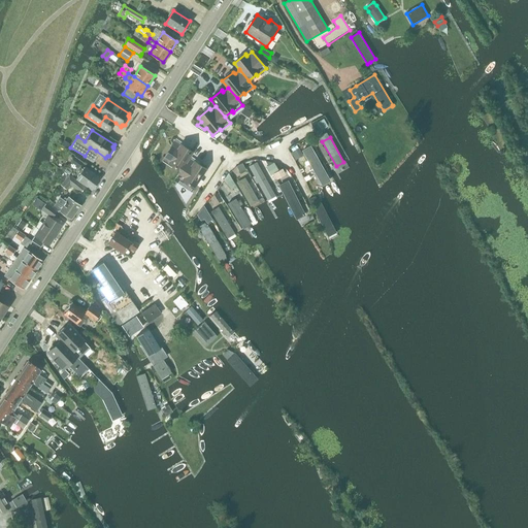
[(189,159),(194,152),(182,143),(179,145),(174,141),(162,161),(171,167),(173,165),(180,170),(189,159)]
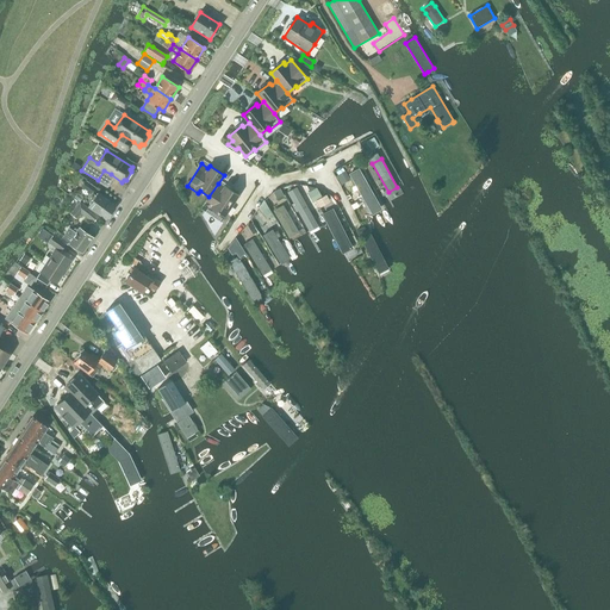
[(368,205),(377,200),(360,170),(350,175),(368,205)]
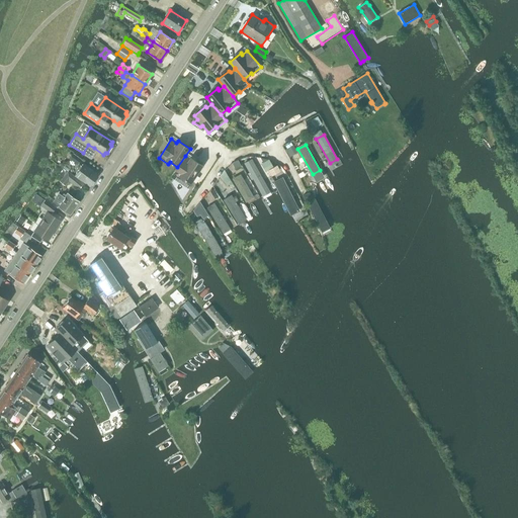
[(73,153),(69,158),(78,164),(81,159),(73,153)]
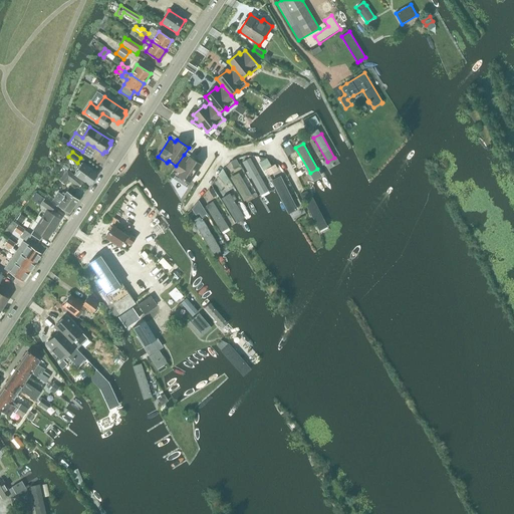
[(188,158),(184,155),(176,166),(171,173),(181,179),(181,178),(190,183),(202,164),(189,156),(188,158)]
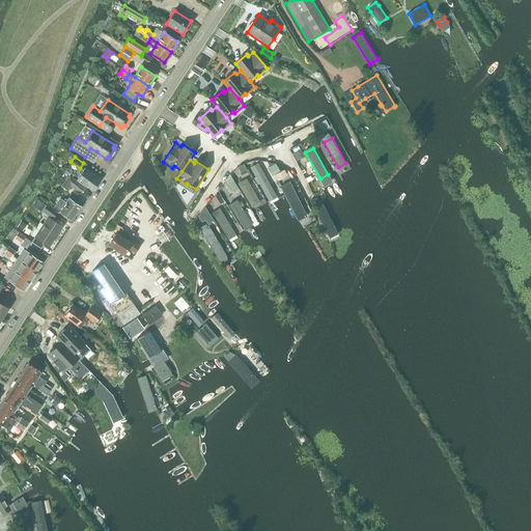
[(276,174),(280,171),(276,164),(268,162),(271,166),(268,168),(273,176),(276,174)]
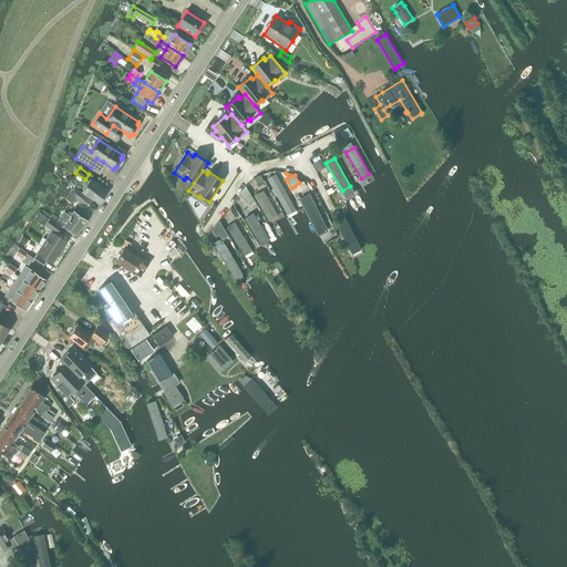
[(277,196),(289,217),(297,213),(276,174),(267,178),(272,188),(271,189),(275,197),(277,196)]
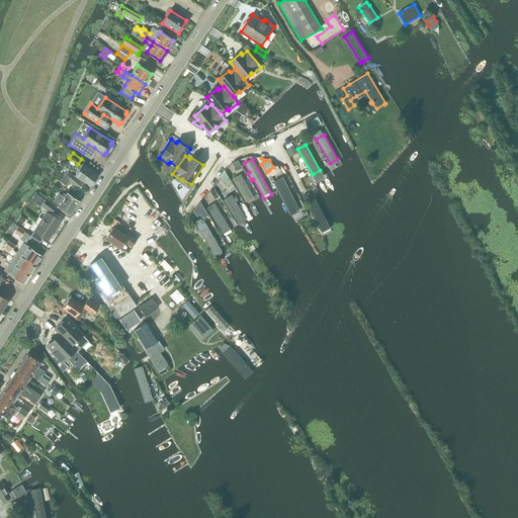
[(238,160),(232,163),(235,169),(241,166),(238,160)]
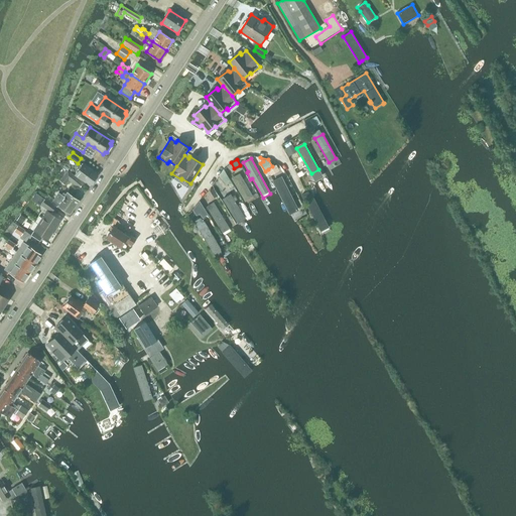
[(90,185),(98,174),(84,163),(76,174),(90,185)]
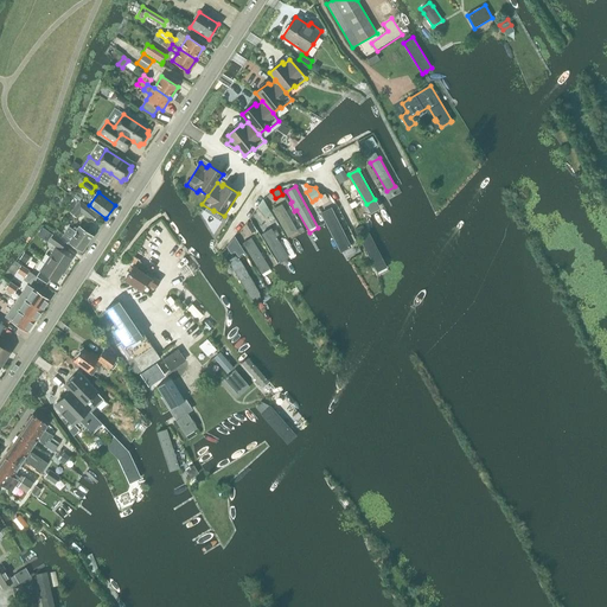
[(80,200),(70,213),(77,218),(81,212),(93,222),(98,215),(80,200)]
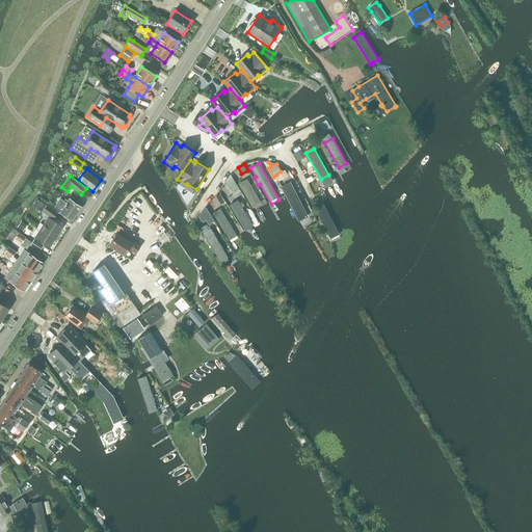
[(241,188),(255,210),(262,206),(249,184),(241,188)]
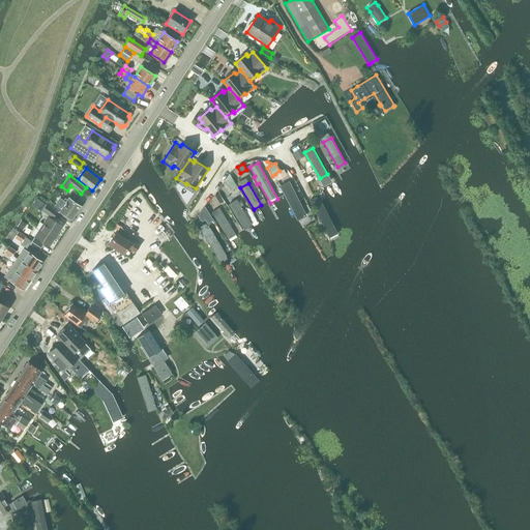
[(292,187),(285,193),(298,218),(306,214),(292,187)]
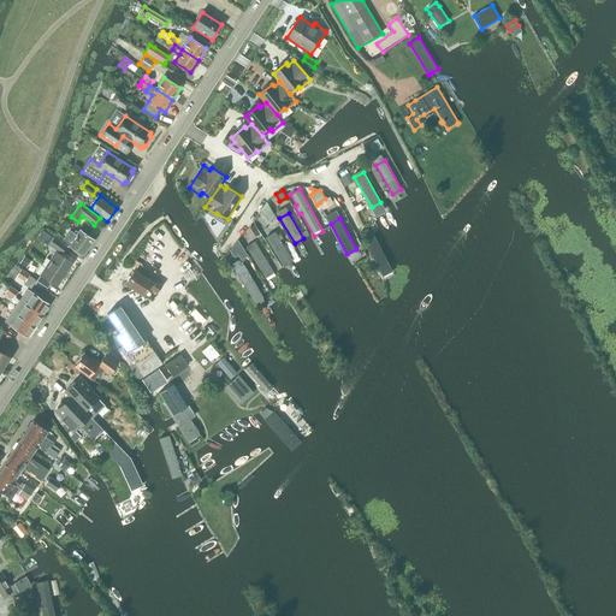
[(70,230),(61,242),(67,247),(69,248),(70,246),(84,255),(95,241),(81,231),(77,236),(70,230)]
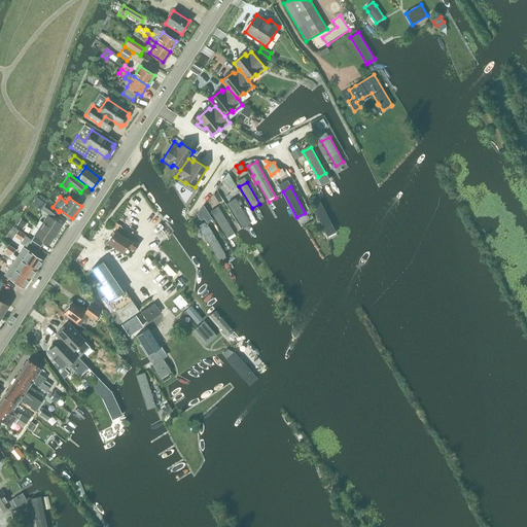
[(227,203),(241,224),(248,220),(236,199),(227,203)]
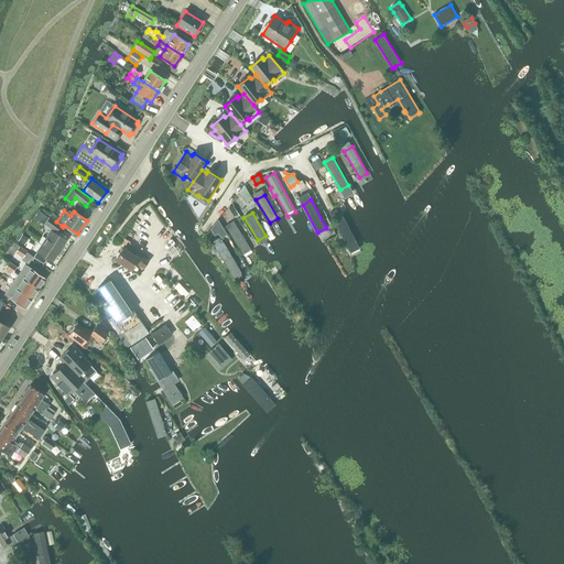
[(334,220),(348,248),(357,243),(343,216),(334,220)]
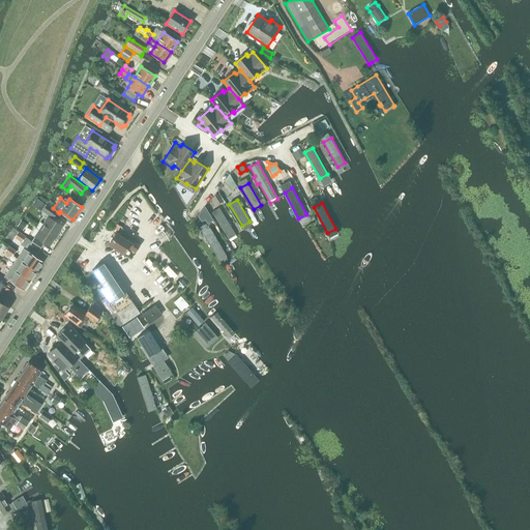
[(48,204),(43,210),(54,217),(58,212),(53,208),(48,204)]
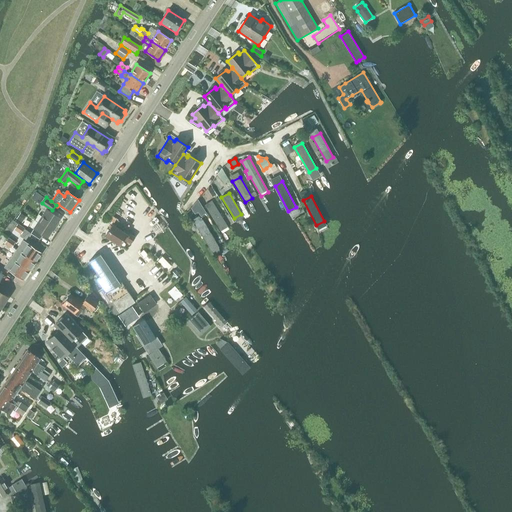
[(203,208),(198,200),(192,207),(196,212),(198,211),(203,208)]
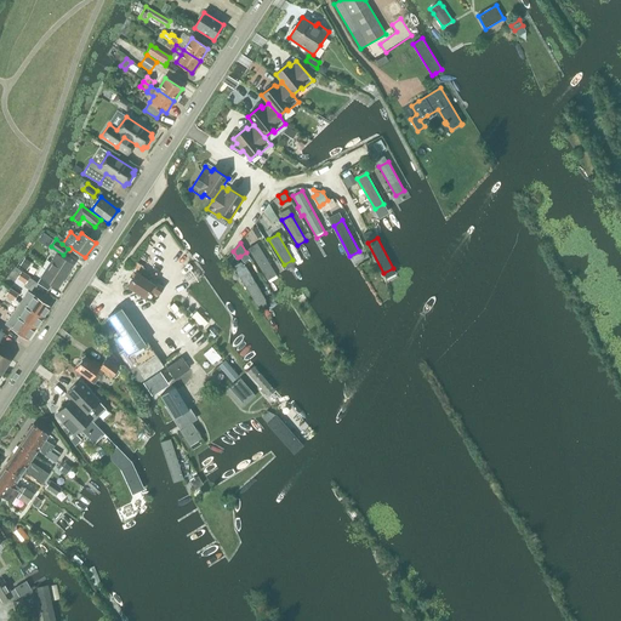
[(248,249),(269,283),(278,278),(257,243),(248,249)]
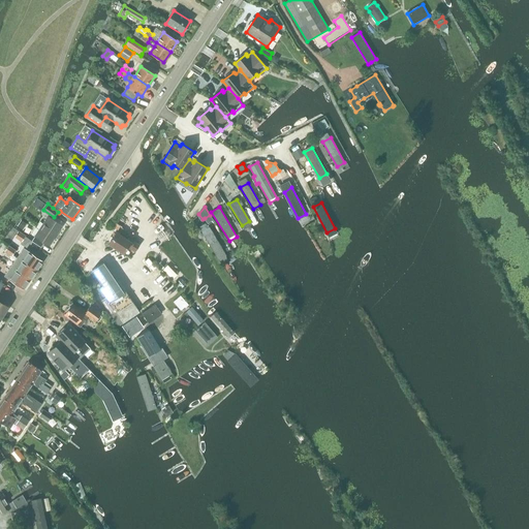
[(49,217),(33,242),(42,248),(45,243),(50,246),(63,226),(49,217)]
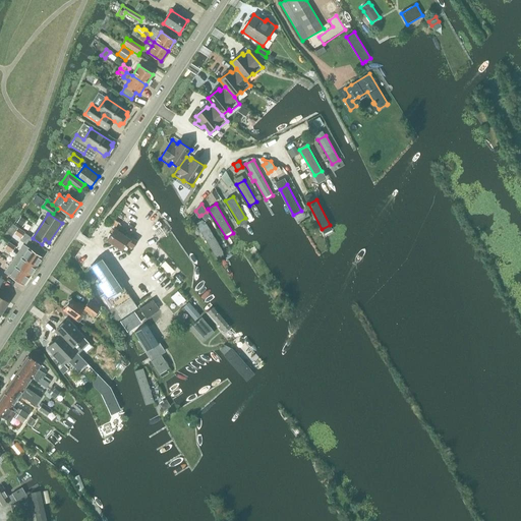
[(22,226),(26,220),(21,217),(16,223),(22,226)]
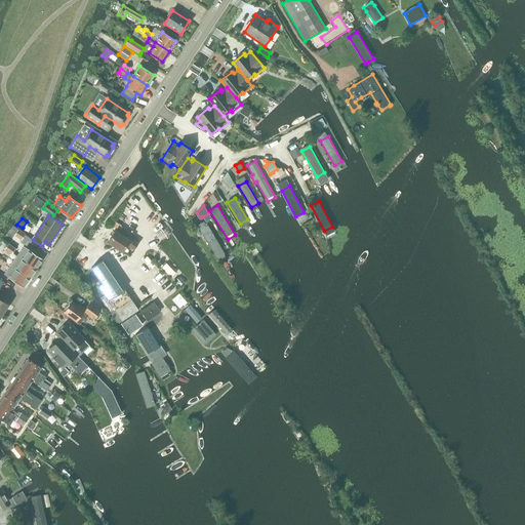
[(221,260),(225,258),(225,252),(207,225),(203,220),(198,225),(200,230),(216,256),(221,260)]
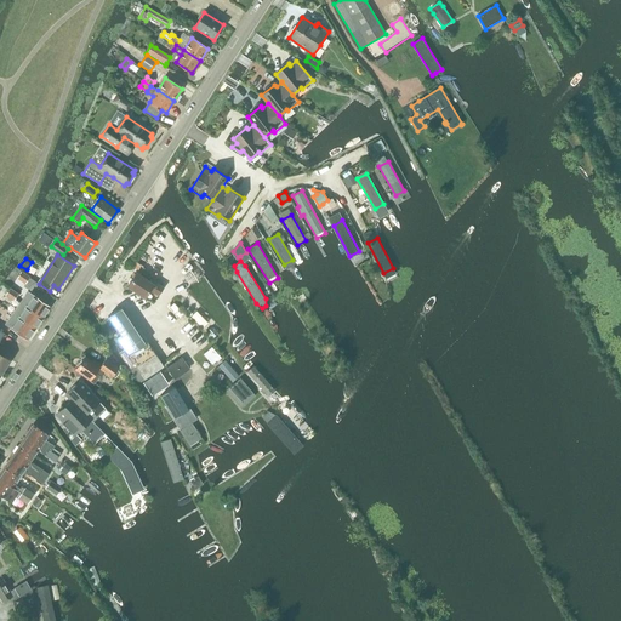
[(22,271),(17,278),(26,284),(26,283),(28,284),(32,279),(29,278),(30,277),(22,271)]
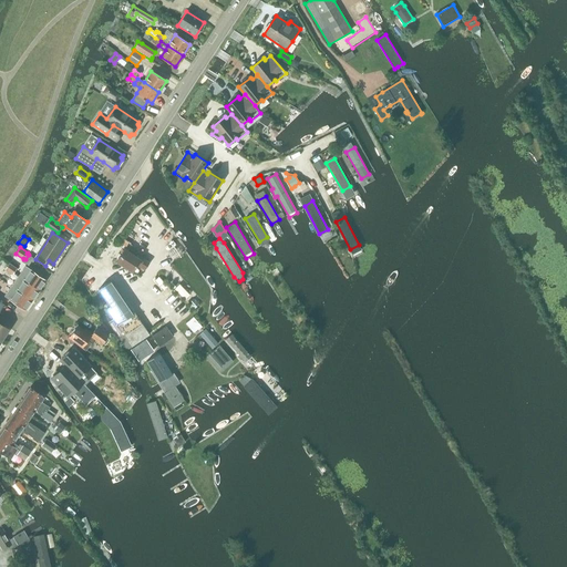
[(136,257),(124,248),(116,261),(133,272),(137,265),(145,270),(150,263),(137,255),(136,257)]
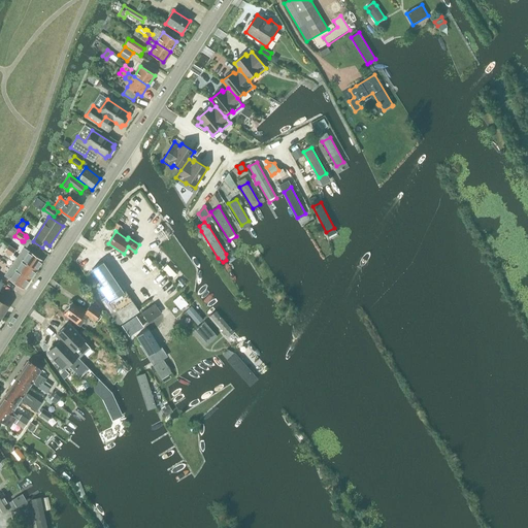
[(9,244),(4,251),(11,256),(15,250),(9,244)]
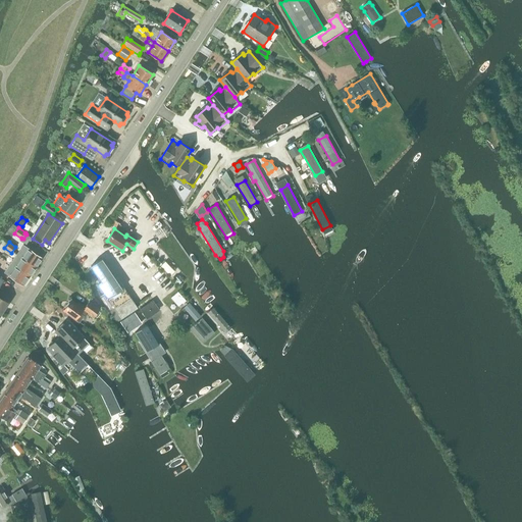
[(19,252),(18,254),(22,258),(36,267),(43,258),(29,249),(23,245),(21,249),(18,252),(19,252)]
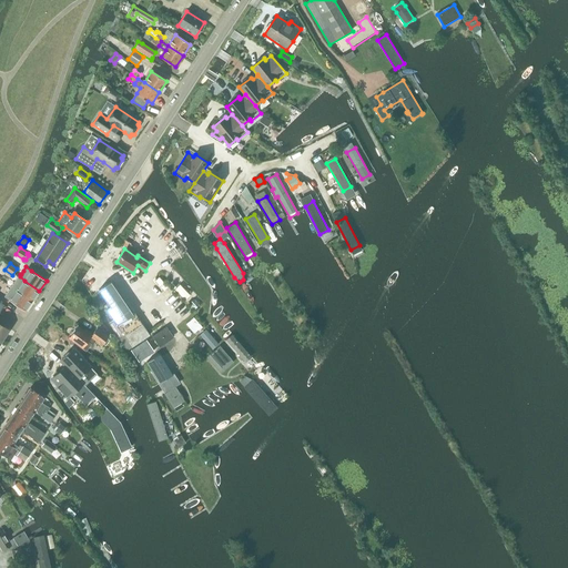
[(162,294),(169,288),(158,275),(151,281),(162,294)]
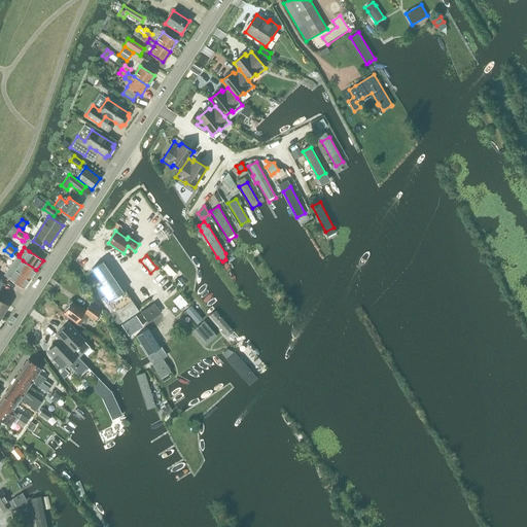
[(15,261),(11,267),(16,270),(16,269),(30,279),(36,270),(23,260),(19,256),(15,261)]
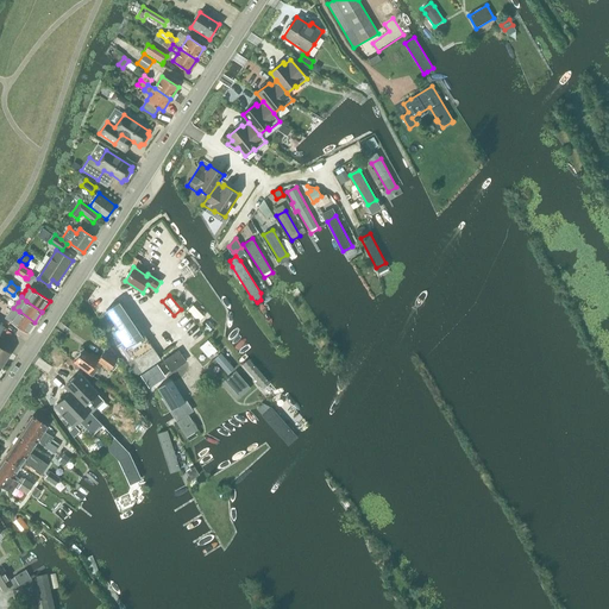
[(137,376),(156,363),(161,359),(144,336),(143,337),(119,302),(106,312),(120,333),(118,334),(123,343),(117,346),(137,376)]
